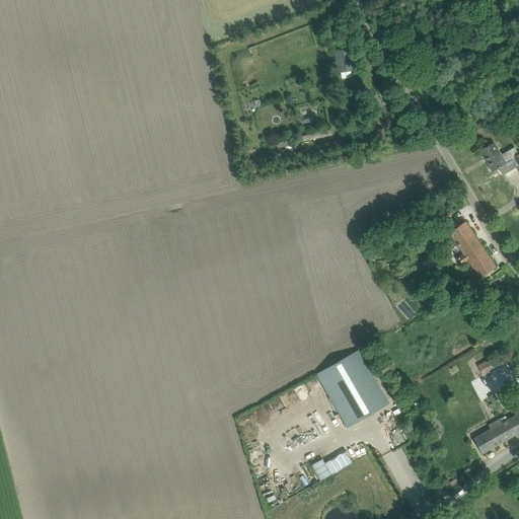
[(338,50),(340,61),(354,59),(352,48),(338,50)]
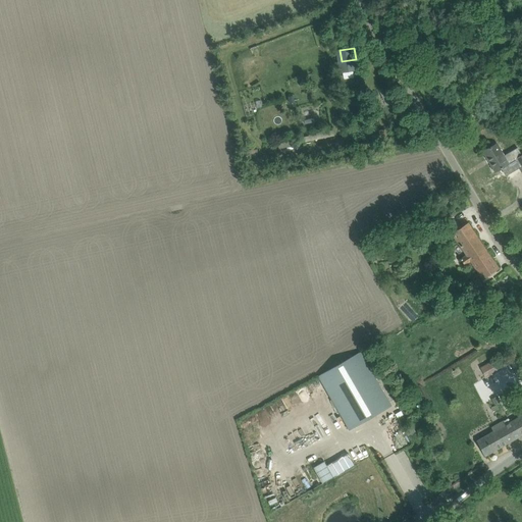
[(394,89),(390,90),(389,88),(380,92),(386,105),(398,100),(394,89)]
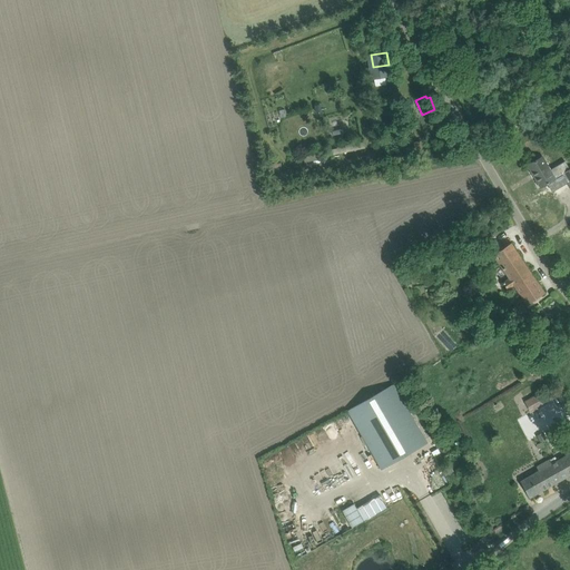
[(411,159),(416,158),(416,159),(425,158),(422,140),(414,141),(415,146),(409,147),(405,148),(406,154),(410,154),(411,159)]
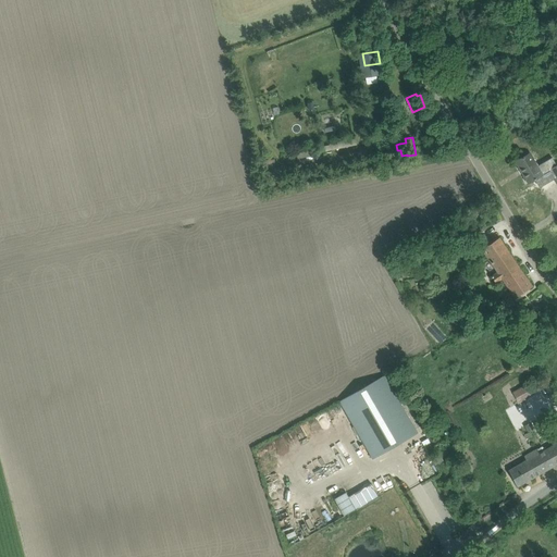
[(556,181),(556,164),(553,158),(539,166),(530,152),(516,161),(529,184),(548,172),(551,171),(554,175),(556,181)]
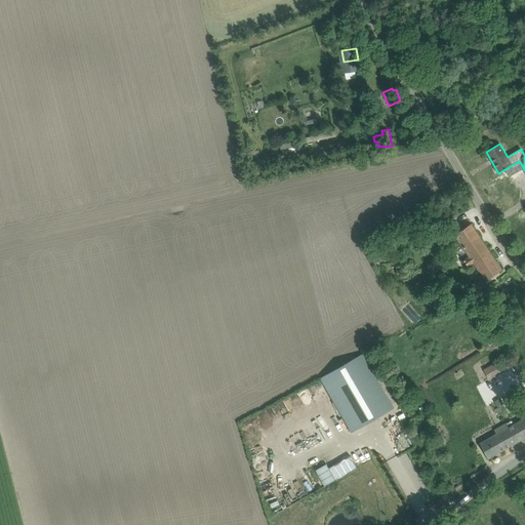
[(260,158),(259,150),(251,151),(253,170),(259,170),(259,167),(264,167),(263,158),(260,158)]
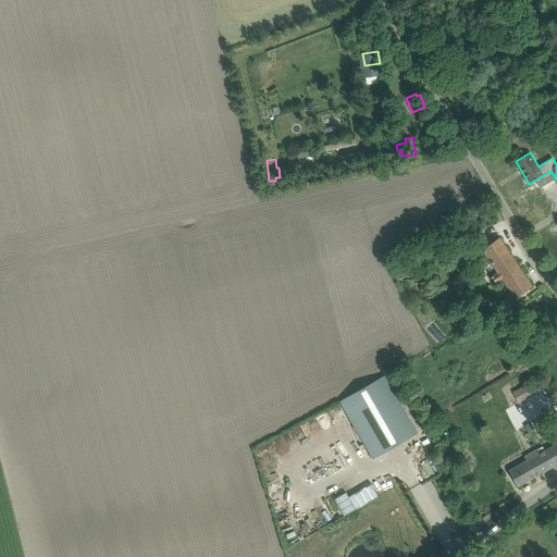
[(470,222),(458,230),(465,238),(475,231),(470,222)]
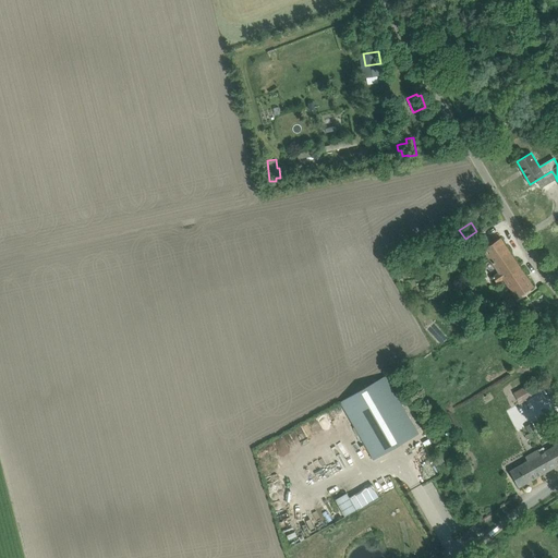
[(517,299),(533,287),(500,238),(483,250),(498,273),(493,277),(497,283),(504,279),(517,299)]
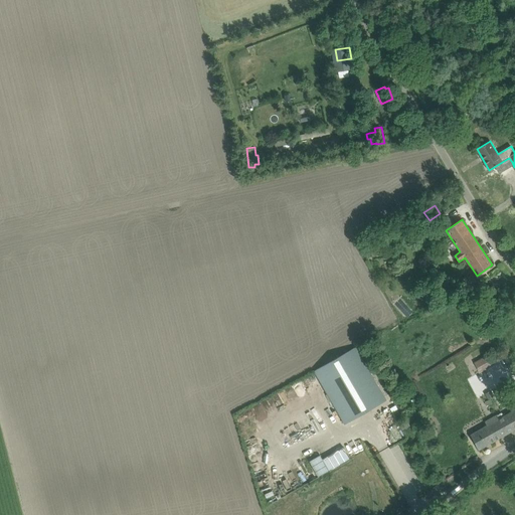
[(355,347),(315,370),(345,423),(386,399),(355,347)]
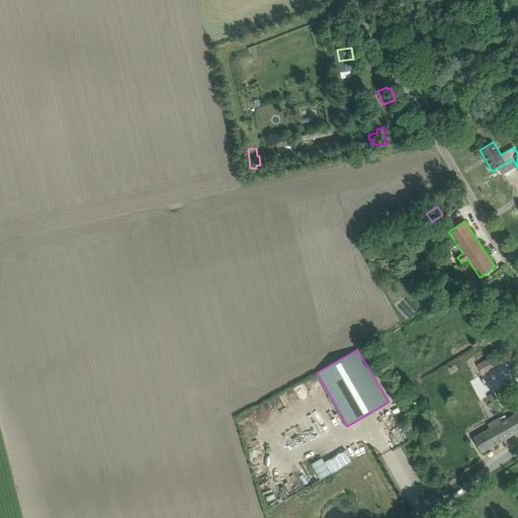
[(489,358),(478,364),(484,374),(495,368),(489,358)]
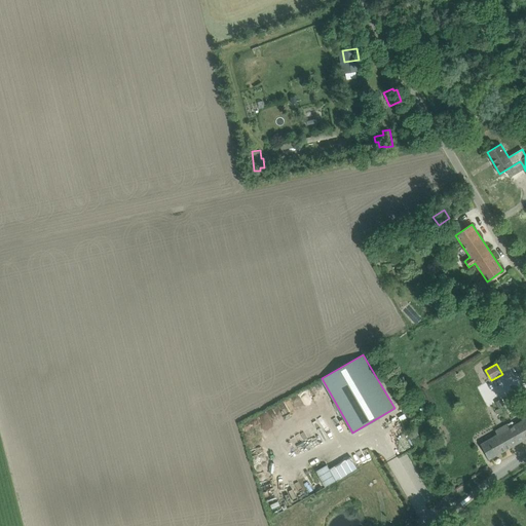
[(501,399),(495,402),(498,408),(504,405),(501,399)]
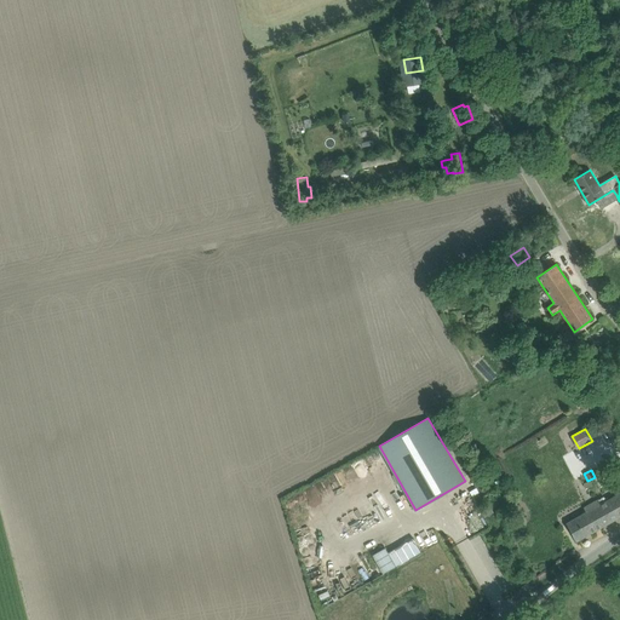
[(619,493),(607,501),(604,497),(584,507),(587,512),(567,523),(577,541),(619,516),(619,493)]
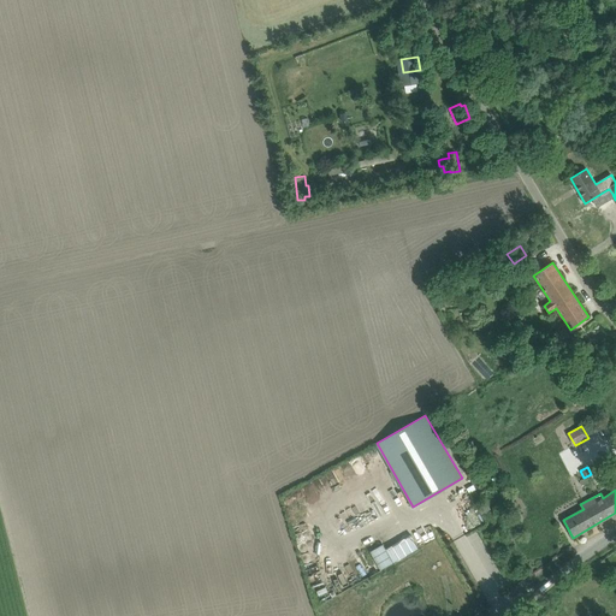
[(486,503),(479,508),(483,514),(491,509),(486,503)]
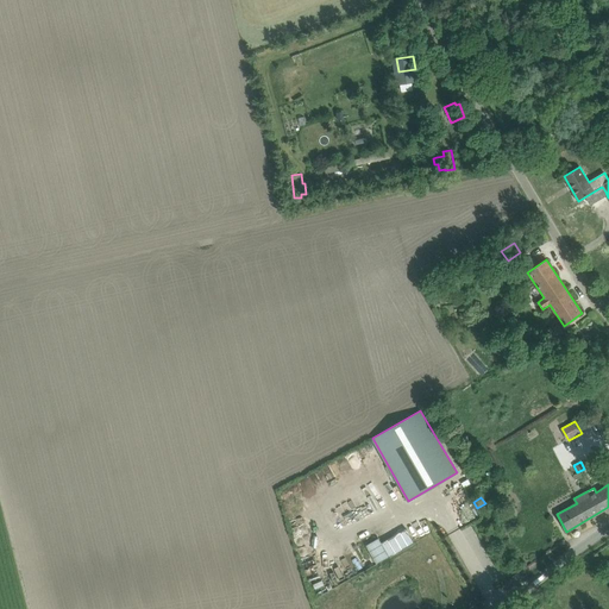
[(407,529),(383,544),(389,556),(414,542),(407,529)]
